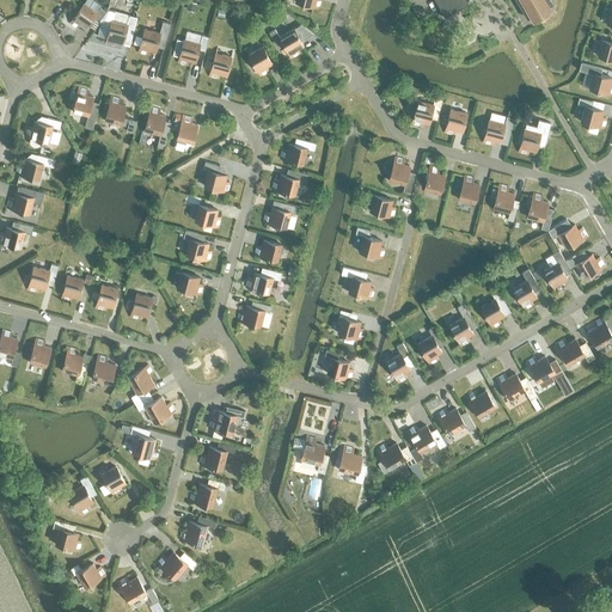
[(92,18),(98,23),(108,8),(95,0),(85,0),(69,23),(78,29),(80,25),(85,29),(92,18)]
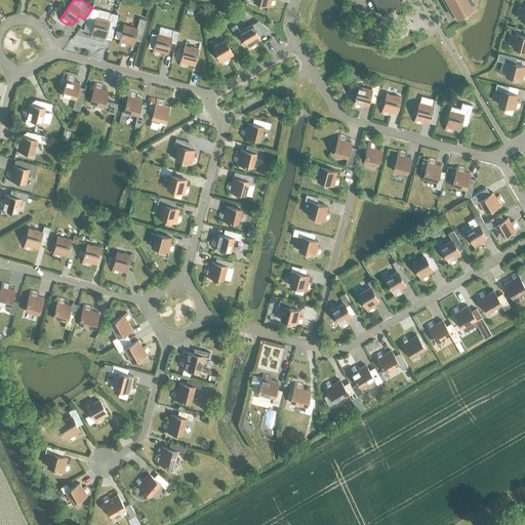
[(363,0),(367,6),(374,1),(381,13),(399,4),(396,0),(443,0),(452,15),(456,13),(458,16),(472,9),(469,5),(473,3),(471,0),(363,0)]
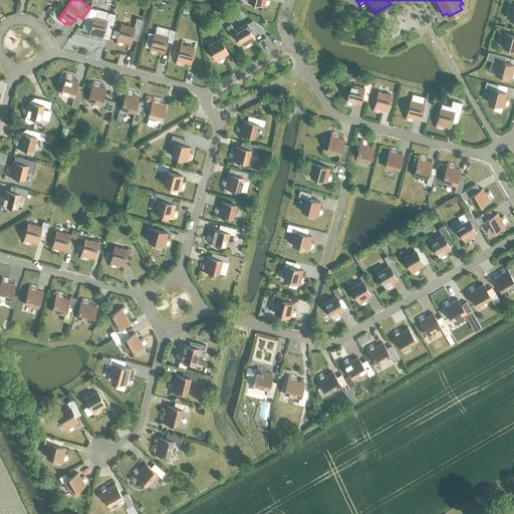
[(105,26),(111,27),(113,17),(108,15),(108,12),(95,9),(88,36),(96,38),(97,34),(102,36),(105,26)]
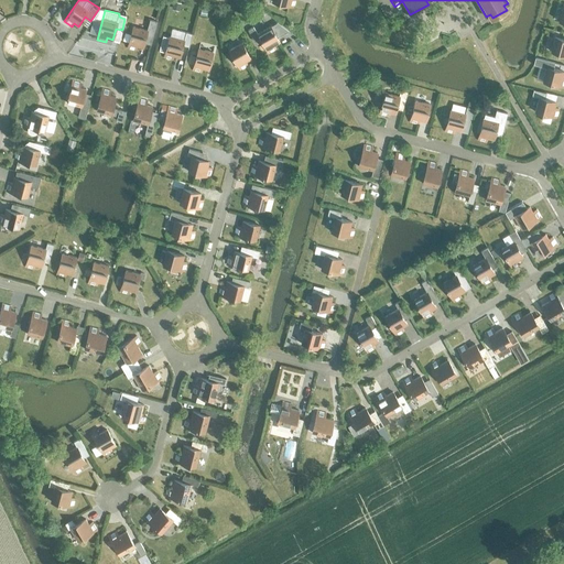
[(145,36),(152,39),(156,21),(150,19),(147,30),(133,26),(127,49),(136,51),(137,46),(143,47),(145,36)]
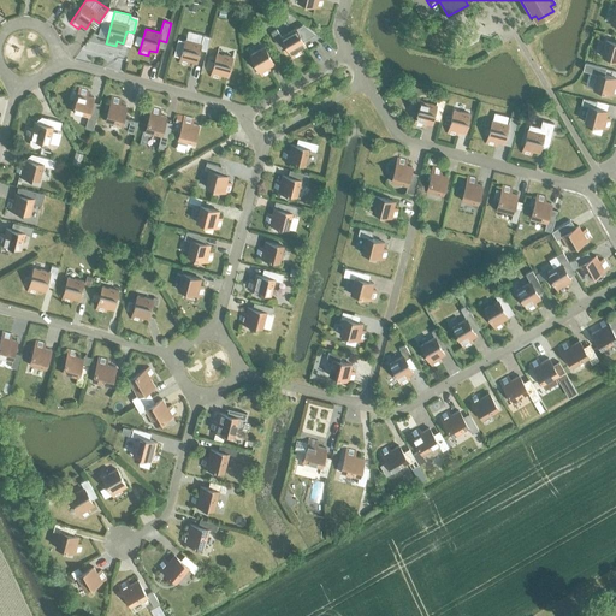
[(306,46),(302,41),(314,34),(302,24),(295,29),(282,37),(277,29),(271,33),(278,45),(284,41),(294,58),(302,53),(300,49),(306,46)]
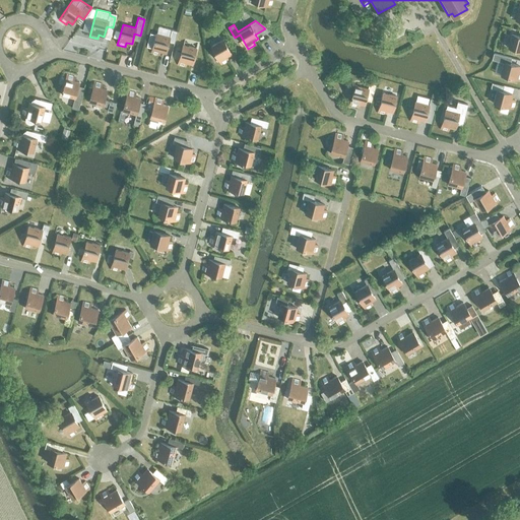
[(159,51),(166,53),(170,37),(156,34),(151,53),(158,55),(159,51)]
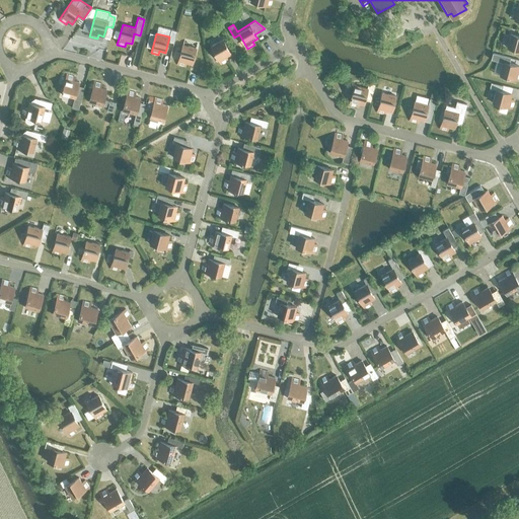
[(507,48),(518,50),(518,35),(510,34),(507,48)]
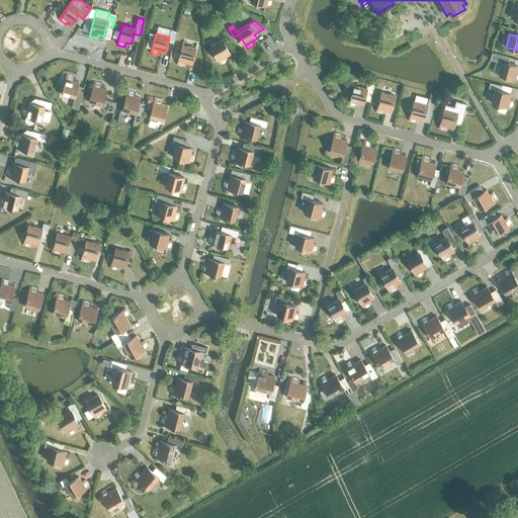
[(210,47),(221,64),(228,60),(226,57),(231,54),(222,39),(210,47)]
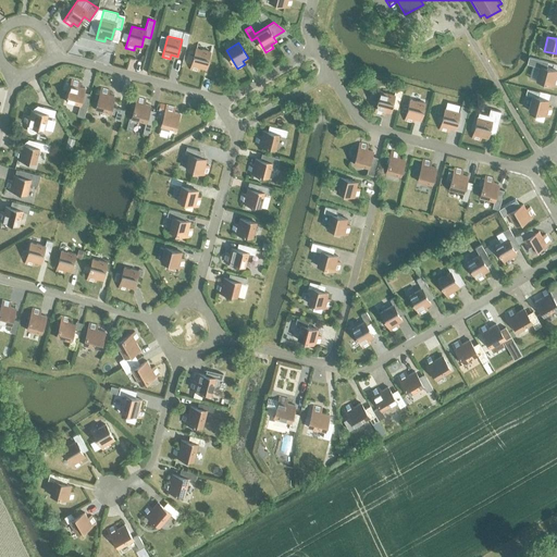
[(200,67),(206,69),(210,51),(196,48),(190,70),(199,72),(200,67)]
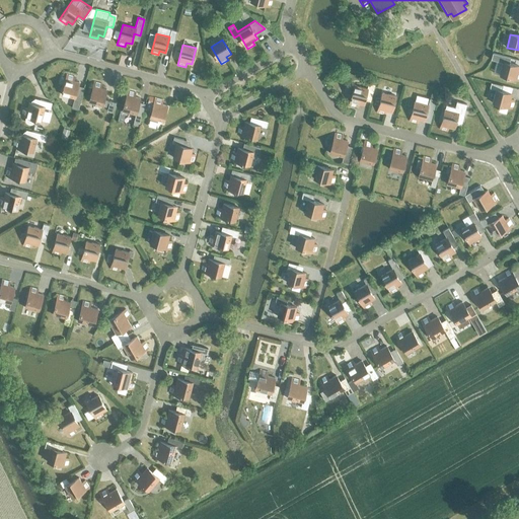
[(515,79),(518,79),(518,71),(518,66),(507,63),(508,57),(493,53),(491,59),(503,62),(500,75),(507,77),(506,79),(514,81),(515,79)]
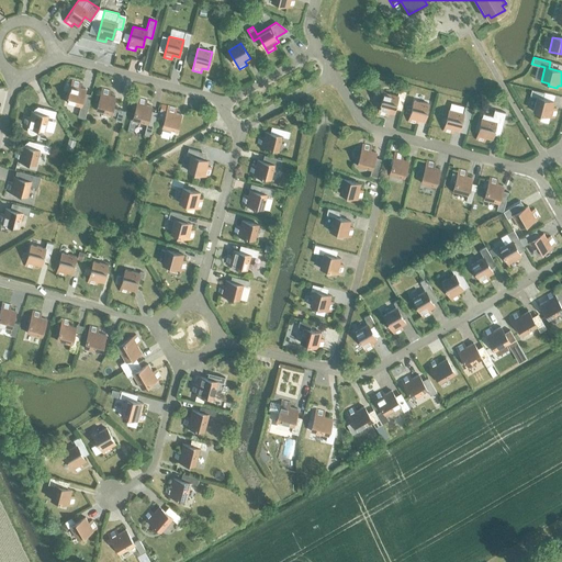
[(78,116),(85,119),(90,94),(85,93),(86,89),(79,87),(81,82),(72,80),(67,102),(81,107),(78,116)]
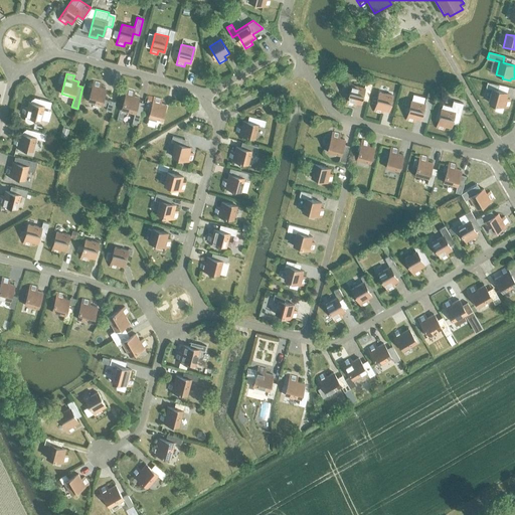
[(89,101),(105,106),(107,99),(103,98),(106,89),(101,87),(102,83),(94,81),(89,101)]
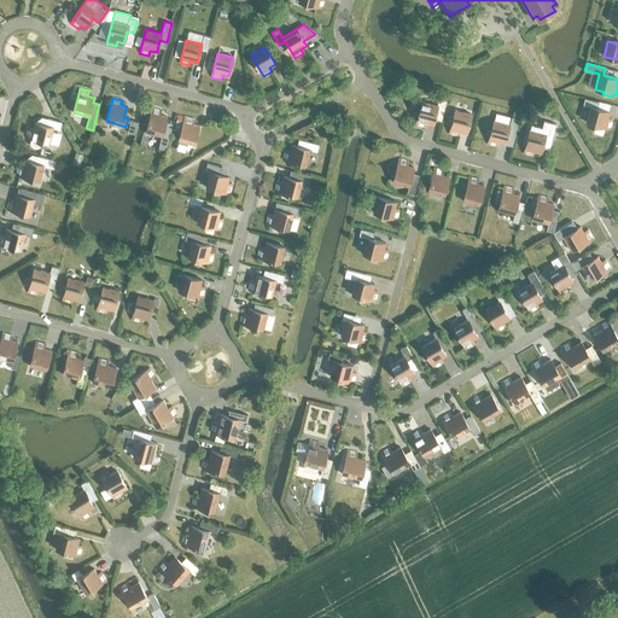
[(436,112),(443,115),(447,100),(438,98),(437,105),(421,101),(415,124),(425,127),(426,123),(432,124),(436,112)]
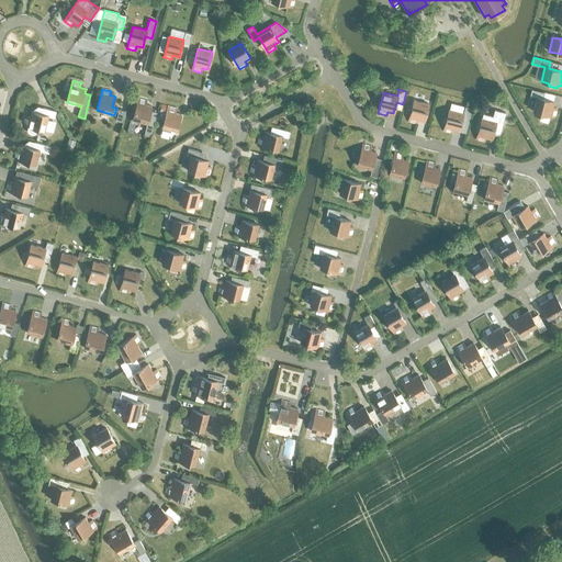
[(532,111),(554,116),(557,109),(552,108),(554,101),(537,97),(532,111)]
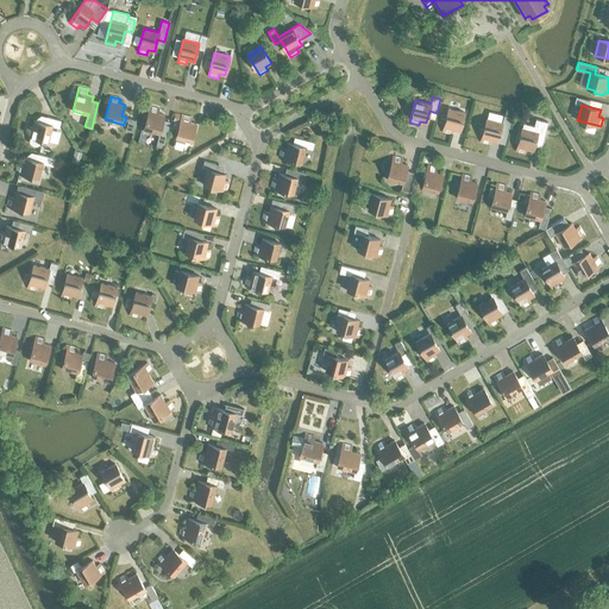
[(156,145),(163,148),(170,121),(163,119),(164,115),(158,113),(159,108),(150,106),(144,130),(159,135),(156,145)]
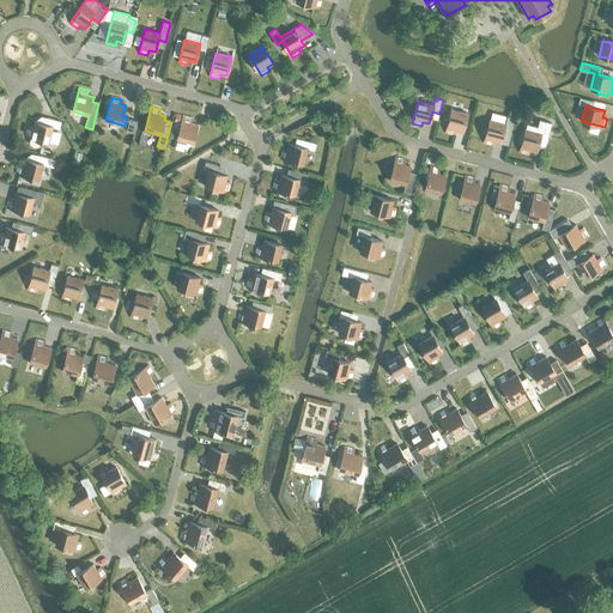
[(456,131),(462,132),(467,113),(451,109),(445,133),(455,135),(456,131)]
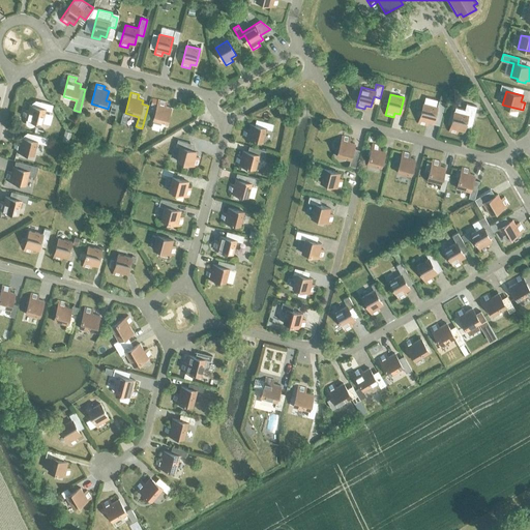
[(153,120),(167,124),(171,108),(166,106),(167,101),(158,99),(153,120)]
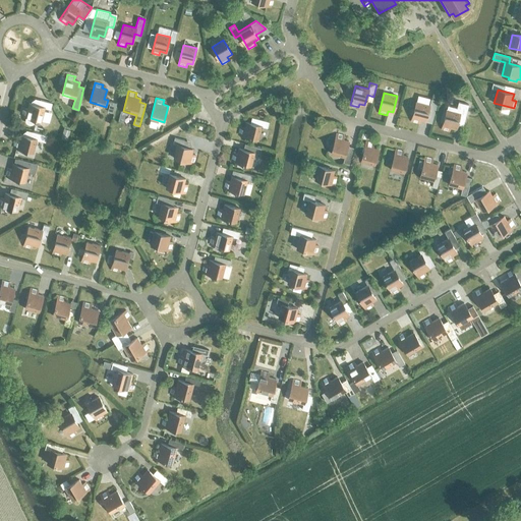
[(23,108),(21,115),(26,117),(26,119),(26,121),(26,122),(29,124),(31,124),(33,124),(34,123),(35,121),(36,119),(42,121),(42,120),(45,108),(50,110),(52,103),(40,100),(39,106),(29,103),(27,109),(23,108)]
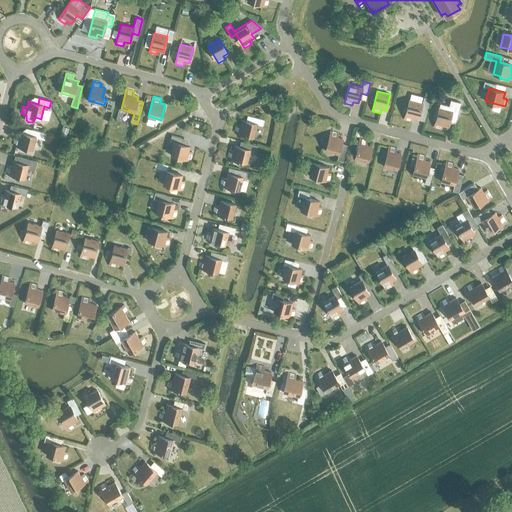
[(111,111),(114,101),(108,99),(105,109),(111,111)]
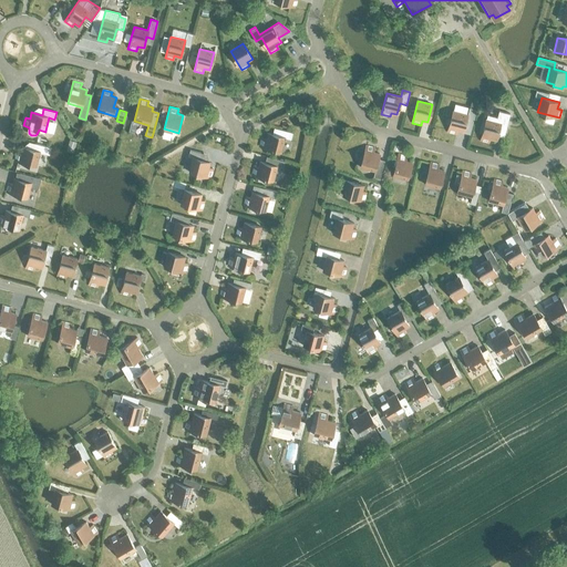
[(457,130),(463,132),(467,114),(453,110),(447,132),(456,134),(457,130)]
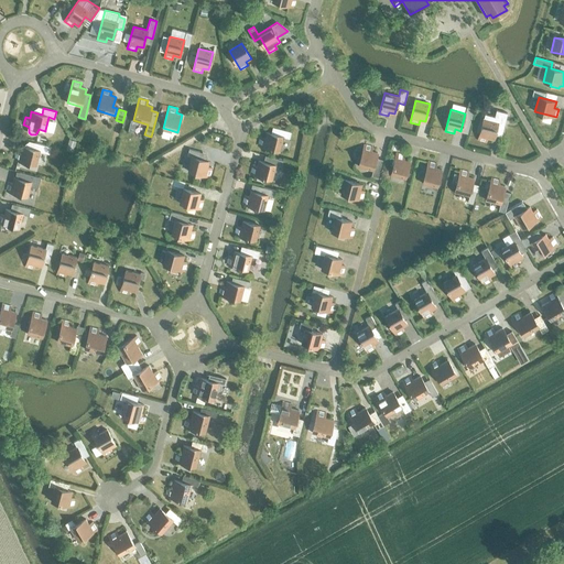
[(484,118),(478,140),(486,142),(487,138),(494,140),(496,129),(502,130),(507,114),(496,110),(495,117),(485,115),(484,118)]
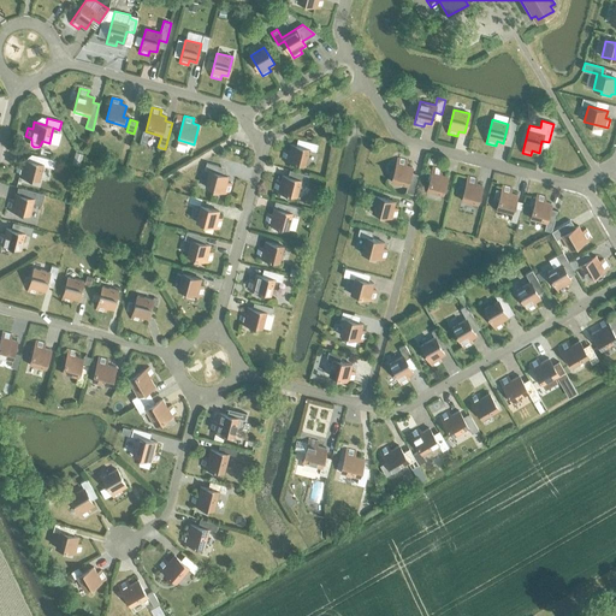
[(309,149),(315,150),(318,143),(303,140),(302,147),(290,144),(289,150),(284,149),(282,159),(306,165),(309,149)]
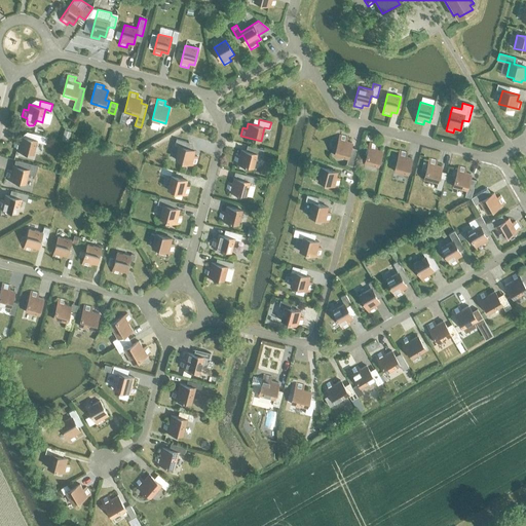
[(12,148),(33,154),(37,141),(41,142),(42,137),(34,135),(33,140),(21,136),(19,142),(15,141),(12,148)]
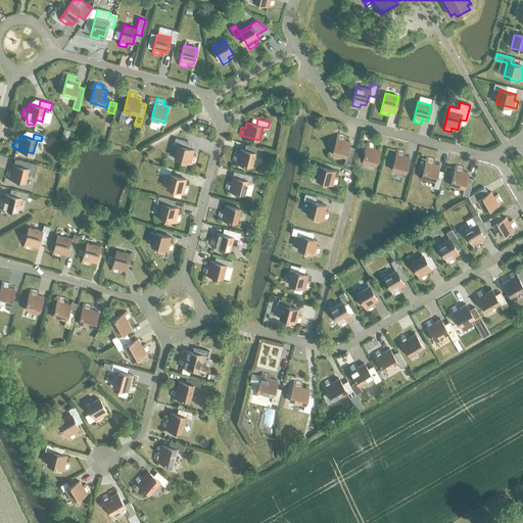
[(344,163),(350,164),(353,153),(347,151),(349,141),(344,140),(345,136),(337,134),(332,154),(345,157),(344,163)]
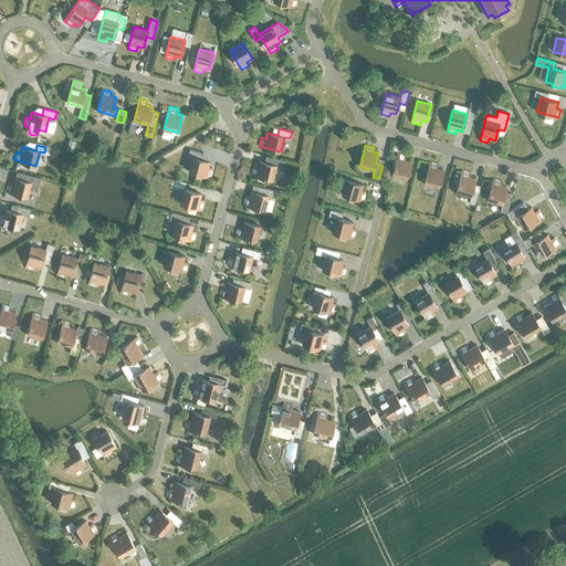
[(189,149),(188,156),(192,157),(188,171),(210,177),(212,168),(208,167),(210,161),(203,160),(199,159),(200,152),(189,149)]
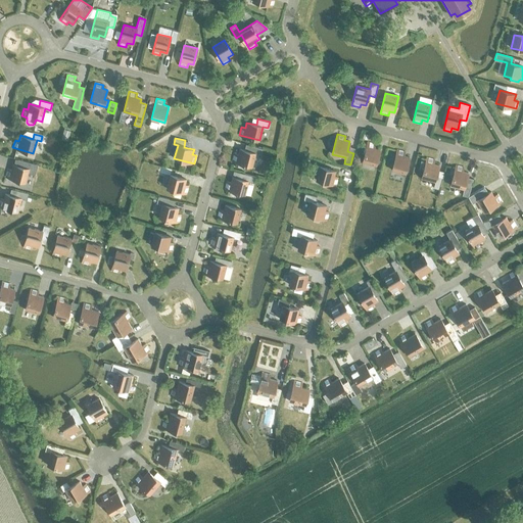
[(362,162),(376,165),(380,149),(374,148),(375,144),(368,142),(362,162)]
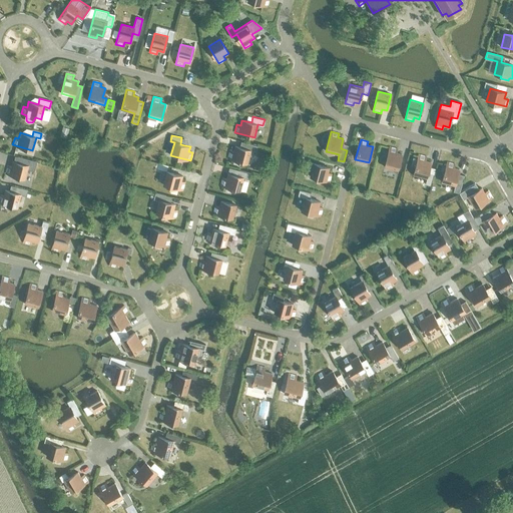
[(250,150),(257,151),(258,145),(246,142),(244,148),(234,146),(233,151),(229,150),(227,158),(247,163),(250,150)]
